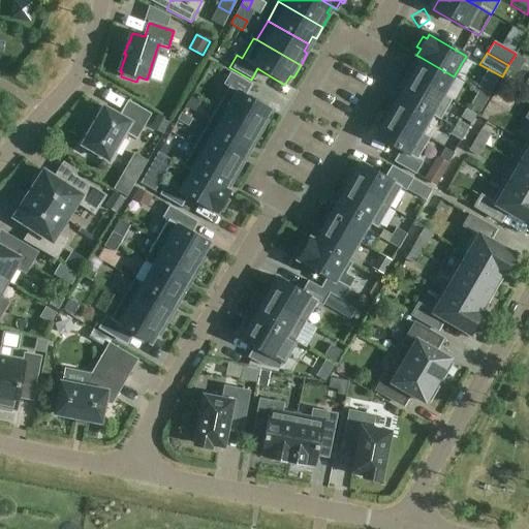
[(407,75),(442,96),(454,76),(416,55),(415,56),(421,59),(417,65),(413,63),(407,75)]
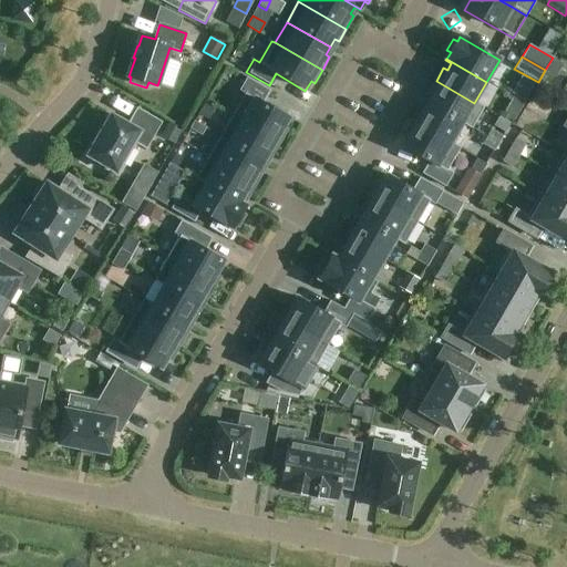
[(245,95),(233,116),(279,144),(287,131),(282,129),(289,119),(263,104),(269,92),(247,79),(239,92),(245,95)]
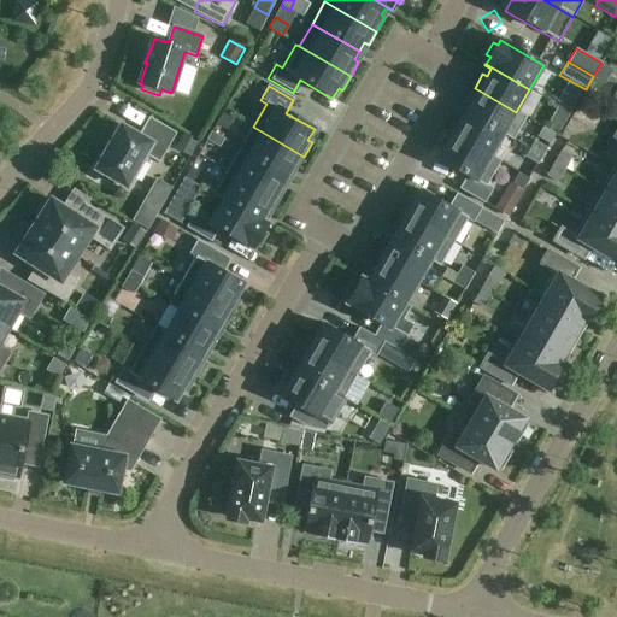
[(470,104),(465,113),(503,135),(512,140),(526,118),(516,112),(475,88),(466,103),(470,104)]
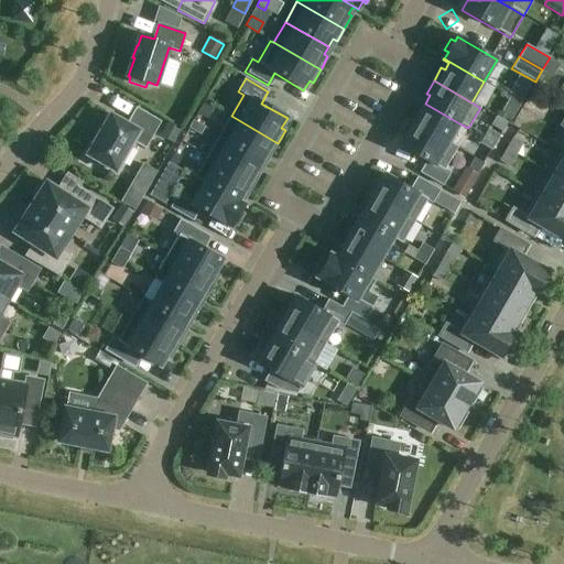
[(510,98),(501,112),(511,119),(520,104),(510,98)]
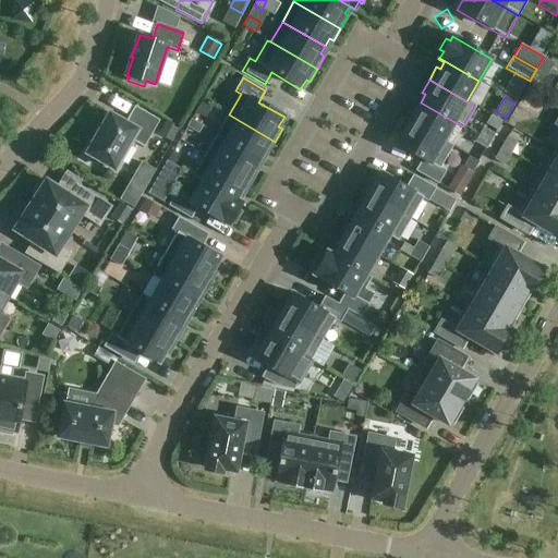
[(405,120),(451,147),(451,146),(443,141),(455,122),(421,102),(416,110),(413,108),(405,120)]
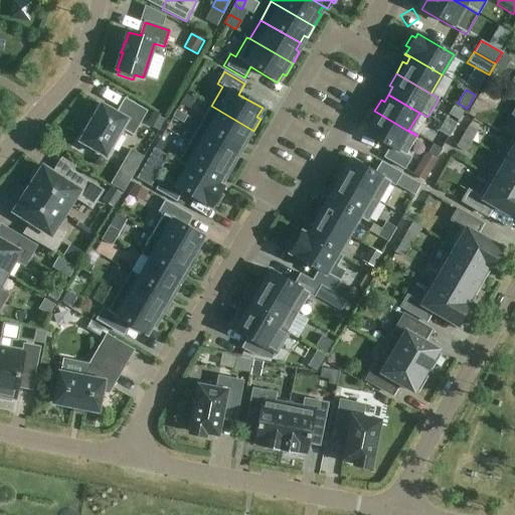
[(133,135),(146,112),(125,100),(117,114),(102,105),(80,142),(82,143),(80,147),(94,155),(96,151),(107,157),(123,129),(133,135)]
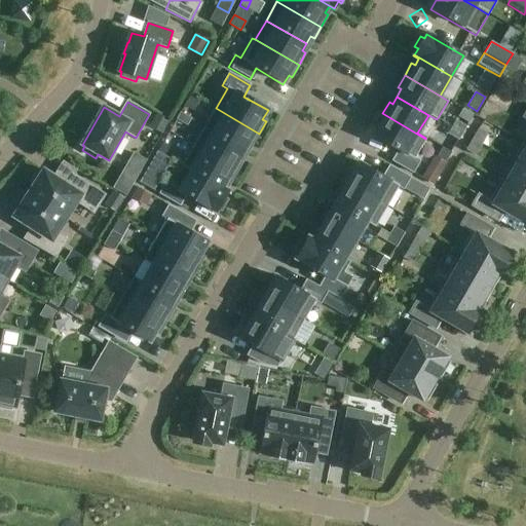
[(216,108),(204,127),(245,150),(249,143),(252,145),(259,134),(216,108)]
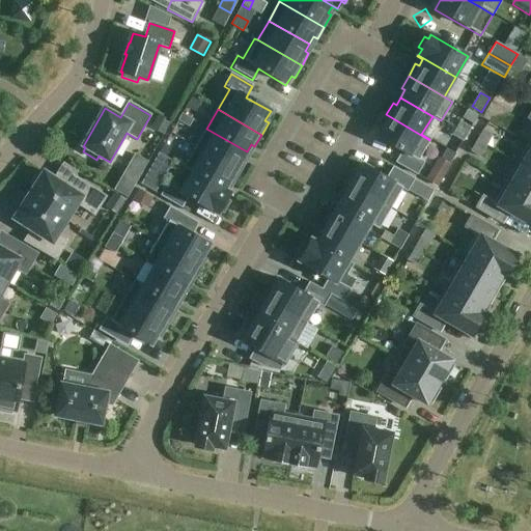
[(164,133),(170,119),(158,114),(151,128),(164,133)]
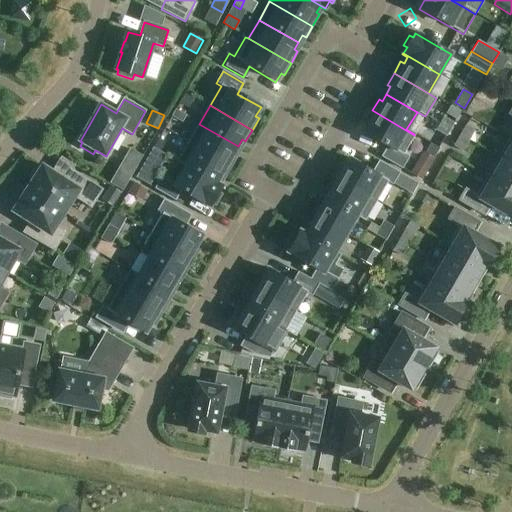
[(175,110),(171,117),(182,123),(186,116),(175,110)]
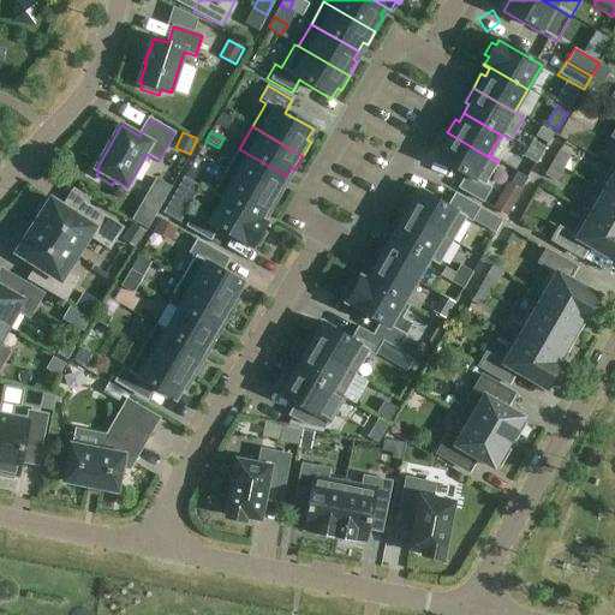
[(484,185),(497,162),(447,132),(439,147),(443,149),(436,160),(465,175),(458,189),(482,203),(490,189),(484,185)]
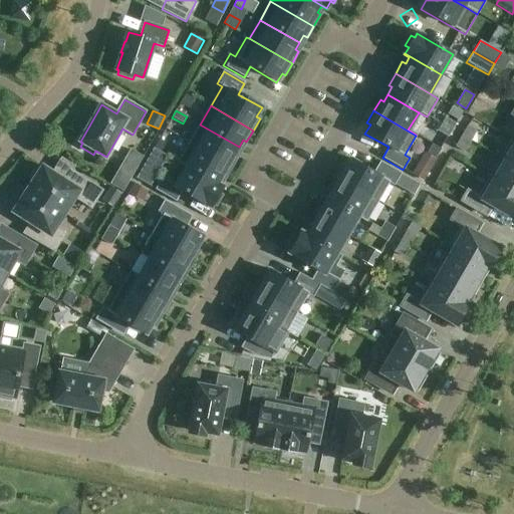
[(445,117),(441,124),(452,131),(456,123),(445,117)]
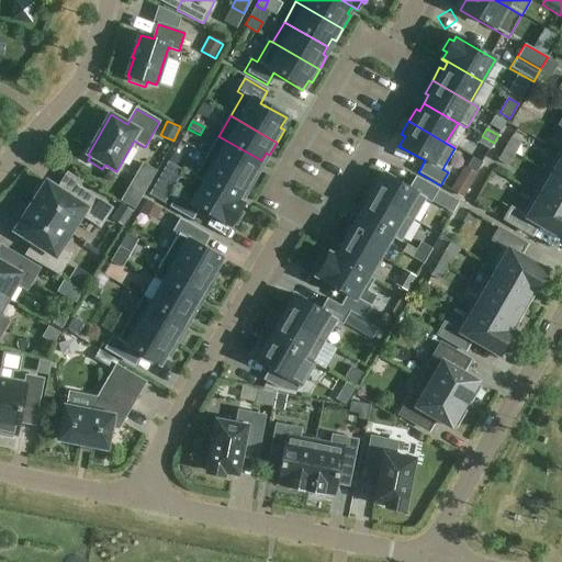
[(218,136),(206,157),(253,183),(260,170),(257,168),(261,160),(218,136)]
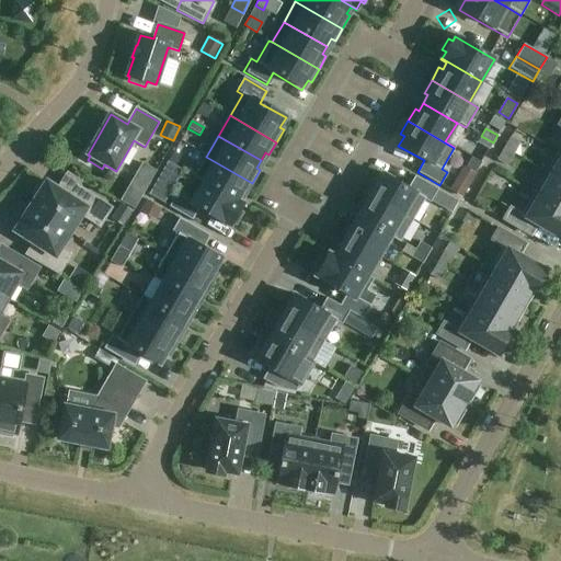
[(493,142),(481,136),(477,142),(489,150),(493,142)]
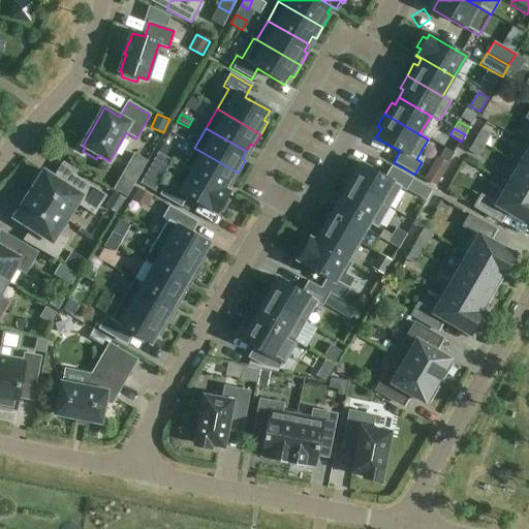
[(480,128),(474,139),(485,146),(491,134),(480,128)]
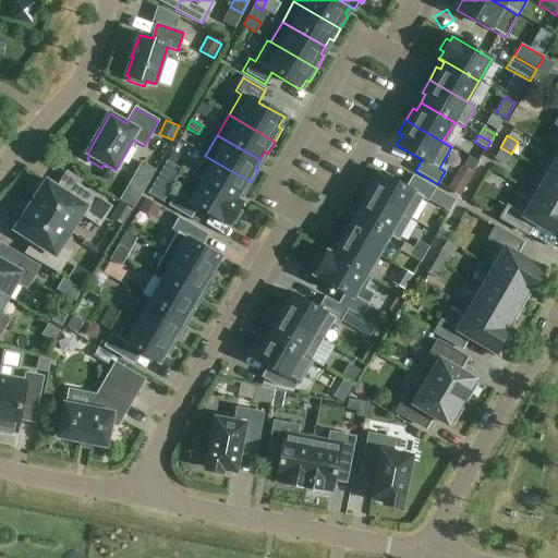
[(511,154),(500,147),(494,159),(505,166),(511,154)]
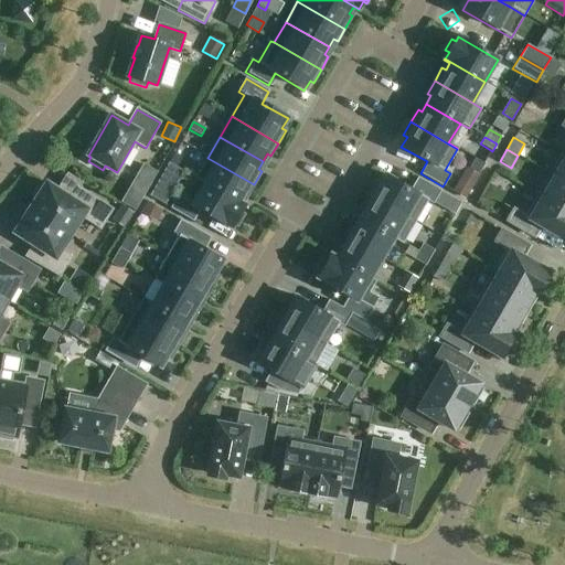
[(564,156),(563,155),(551,176),(564,184),(564,156)]
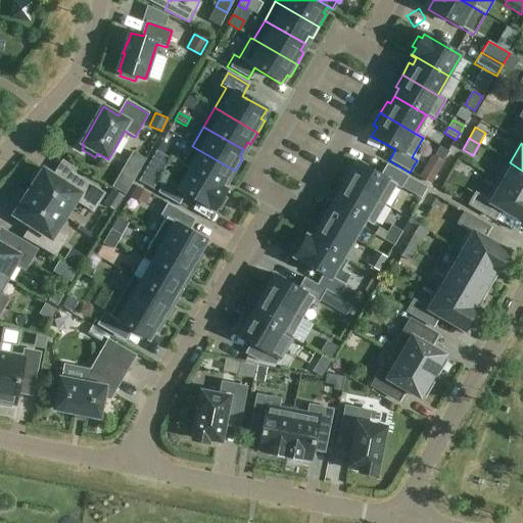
[(181,164),(189,170),(221,188),(225,180),(229,182),(235,171),(192,146),(181,164)]
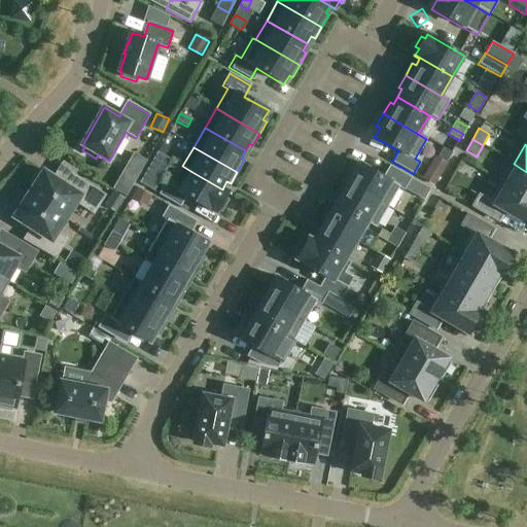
[(446,150),(441,160),(446,163),(452,153),(446,150)]
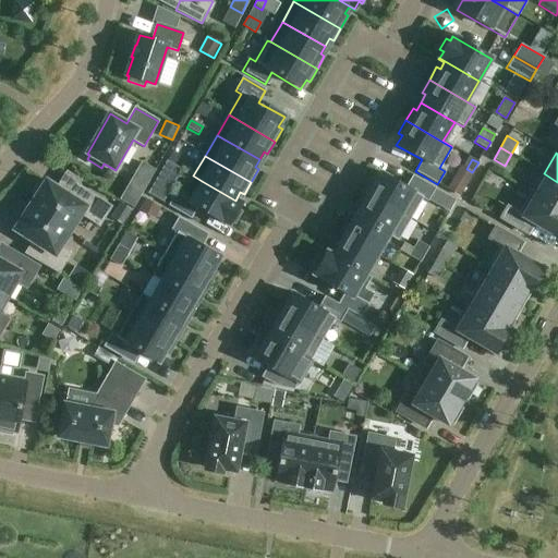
[(461,166),(447,190),(459,196),(472,172),(466,169),(461,166)]
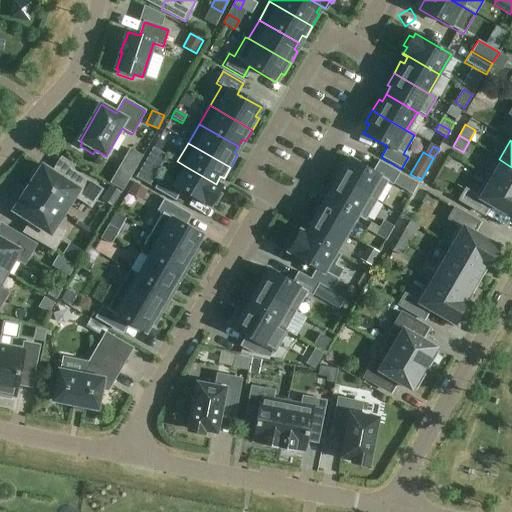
[(333,177),(376,202),(387,182),(392,185),(399,173),(378,161),(372,172),(349,159),(344,167),(340,165),(333,177)]
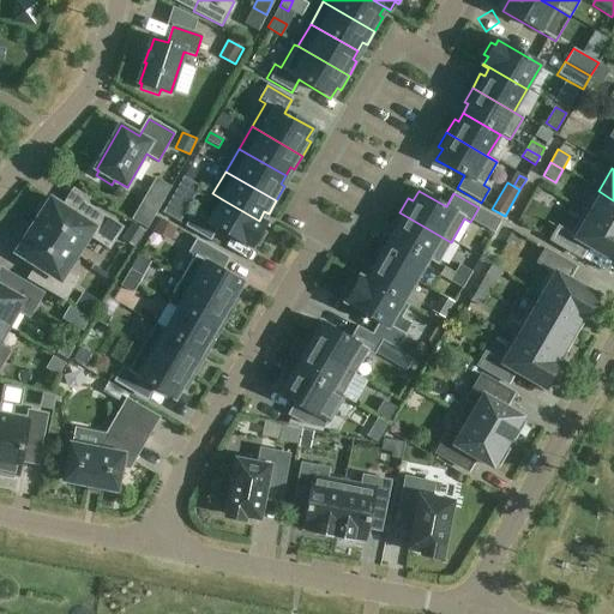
[(585,214),(613,230),(613,200),(599,191),(585,214)]
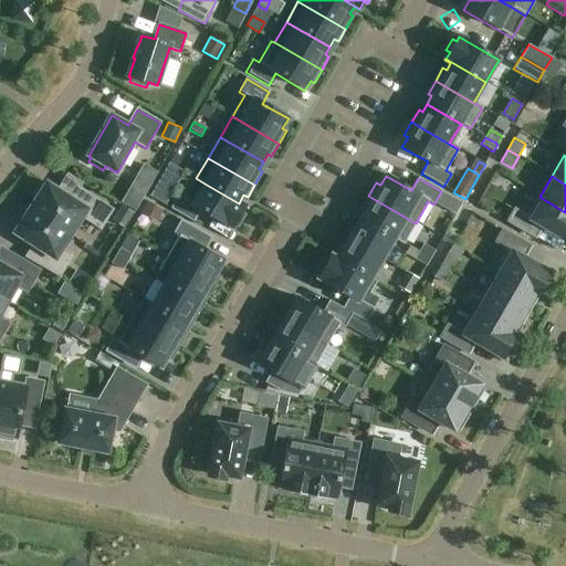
[(159,180),(149,197),(159,203),(169,187),(159,180)]
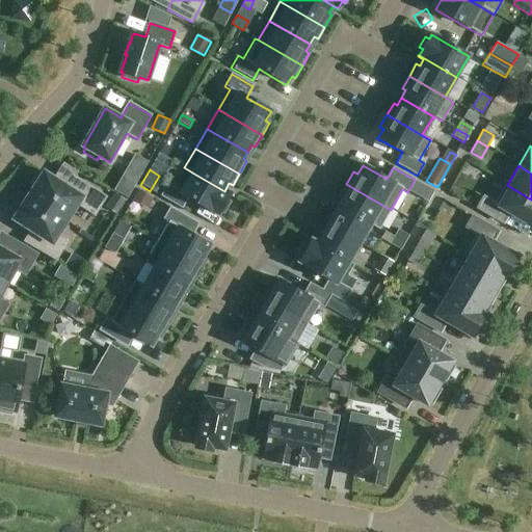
[(28,196),(68,221),(77,206),(96,217),(108,197),(76,177),(69,188),(45,173),(43,176),(40,173),(31,184),(35,187),(28,196)]
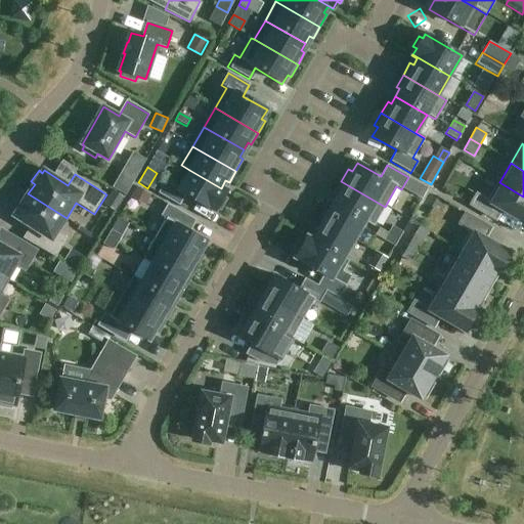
[(226,191),(221,188),(189,170),(178,189),(165,182),(158,193),(179,206),(185,195),(214,212),(217,208),(220,210),(226,200),(222,198),(226,191)]
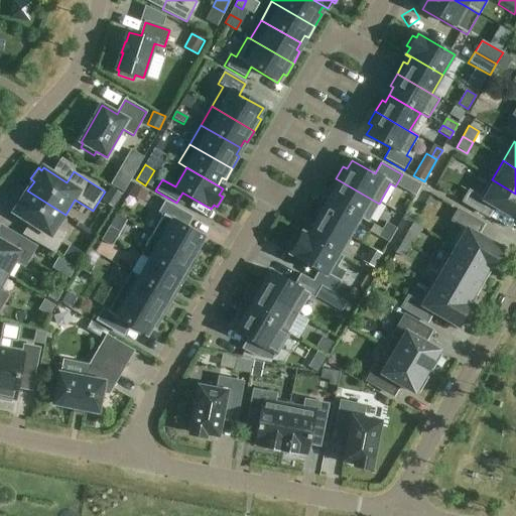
[(329,200),(368,222),(379,204),(336,178),(330,190),(333,191),(329,200)]
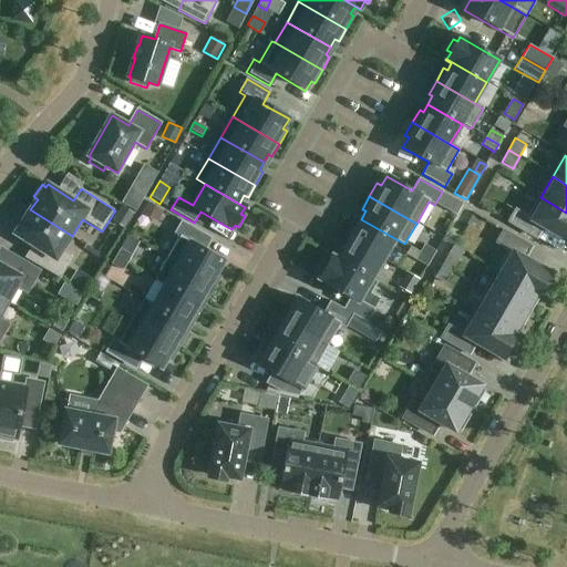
[(566,240),(566,213),(540,197),(528,218),(515,210),(508,223),(531,236),(537,224),(566,240)]
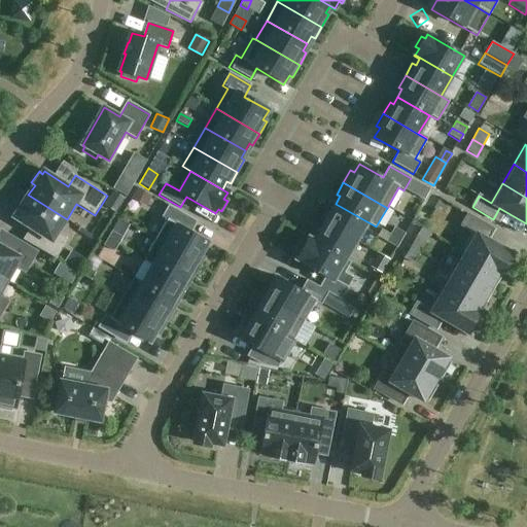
[(116,211),(124,199),(113,192),(105,205),(116,211)]
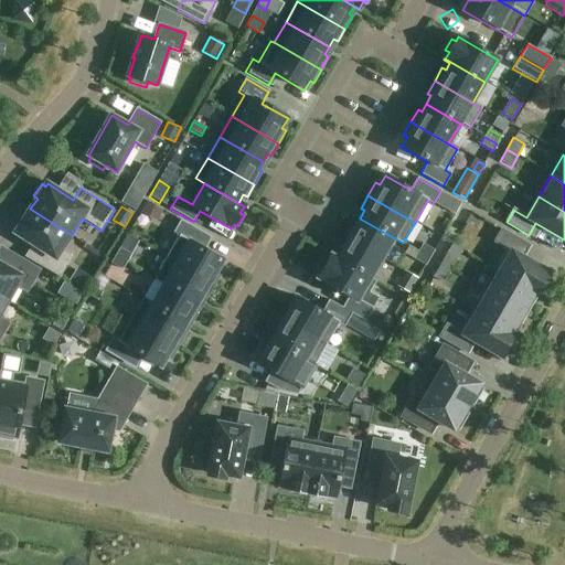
[(141,208),(135,223),(155,232),(161,216),(141,208)]
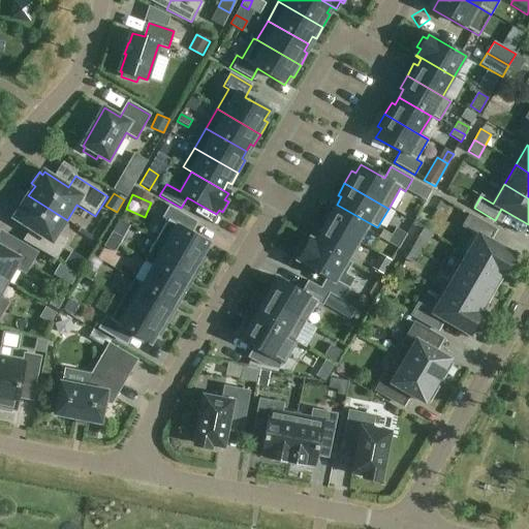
[(57,236),(67,220),(28,195),(23,205),(20,203),(12,213),(16,216),(13,218),(38,234),(31,245),(56,261),(67,243),(57,236)]
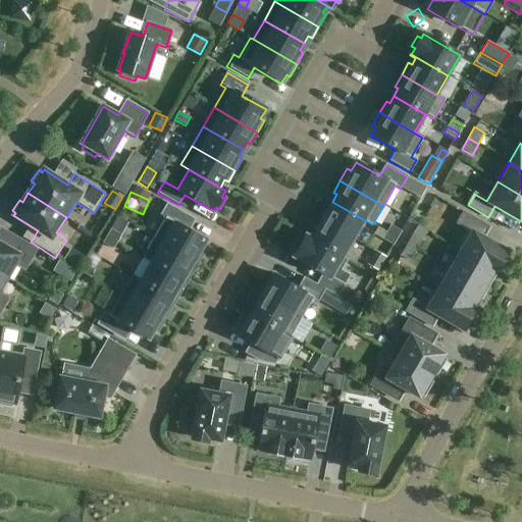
[(318,218),(353,239),(363,220),(371,225),(372,224),(332,202),(328,209),(324,207),(318,218)]
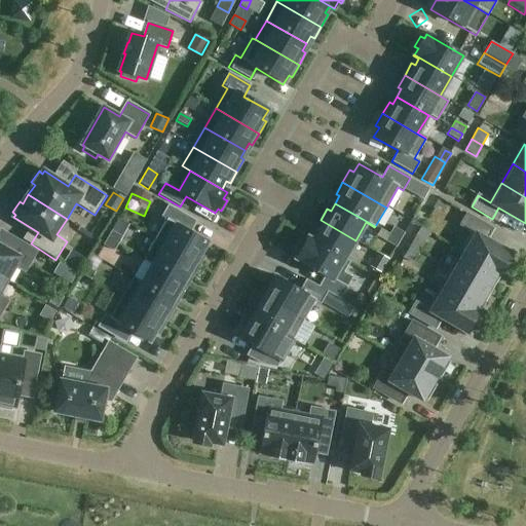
[(154,240),(198,266),(205,255),(201,253),(207,243),(183,229),(189,218),(167,205),(160,218),(166,221),(154,240)]
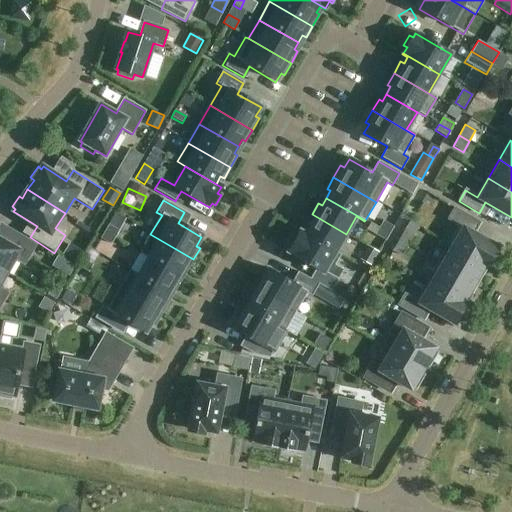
[(449,245),(486,267),(498,248),(469,231),(475,221),(454,209),(448,220),(460,227),(449,245)]
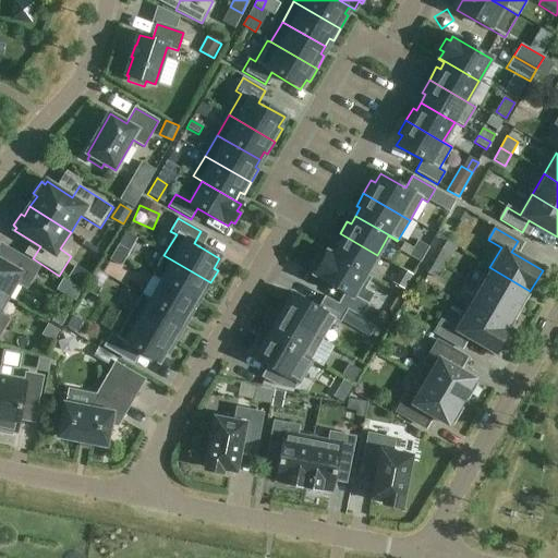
[(365,276),(377,255),(340,233),(332,246),(336,249),(332,255),(326,252),(326,253),(365,276)]
